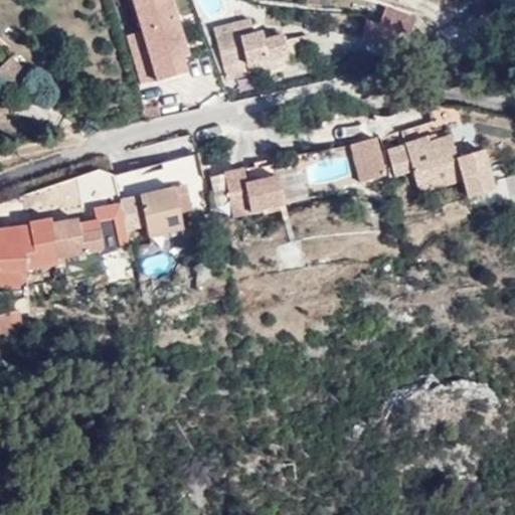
[(168,22),(175,20),(168,0),(131,0),(140,31),(144,47),(130,52),(140,83),(154,78),(155,82),(183,73),(179,58),(168,22)]
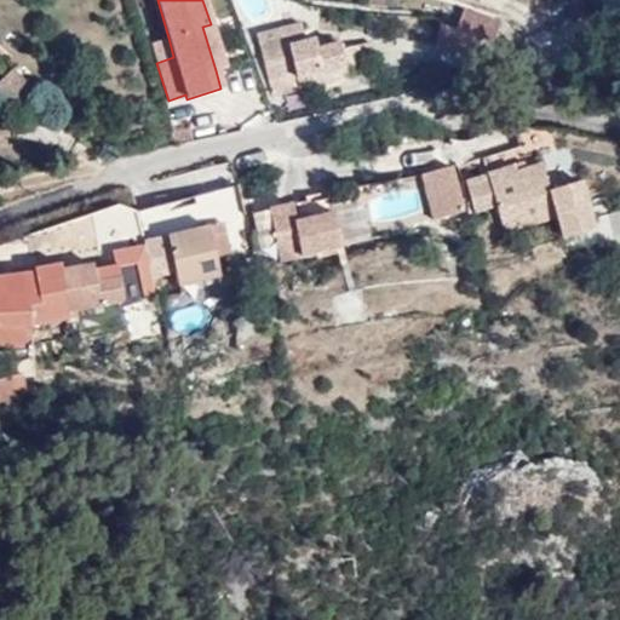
[(498,22),(463,10),(457,27),(491,40),(498,22)]
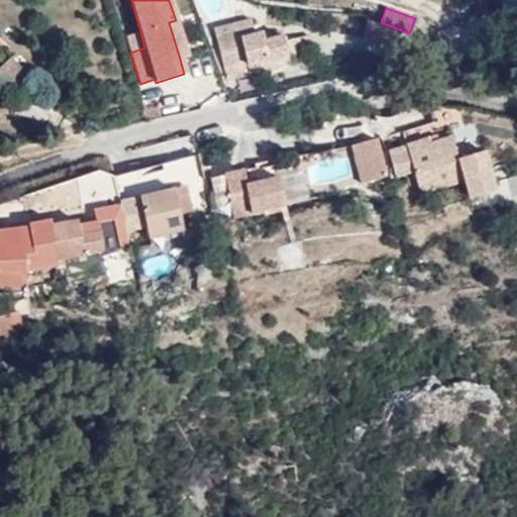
[(268,31),(263,32),(256,33),(254,25),(253,18),(235,23),(237,30),(218,34),(226,67),(248,61),(249,64),(269,60),(269,62),(290,57),(315,50),(311,35),(287,41),(285,33),(268,31)]
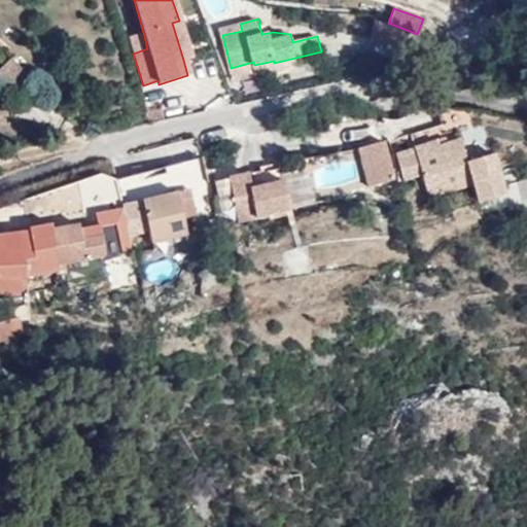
[(190,58),(179,21),(172,23),(183,60),(190,58)]
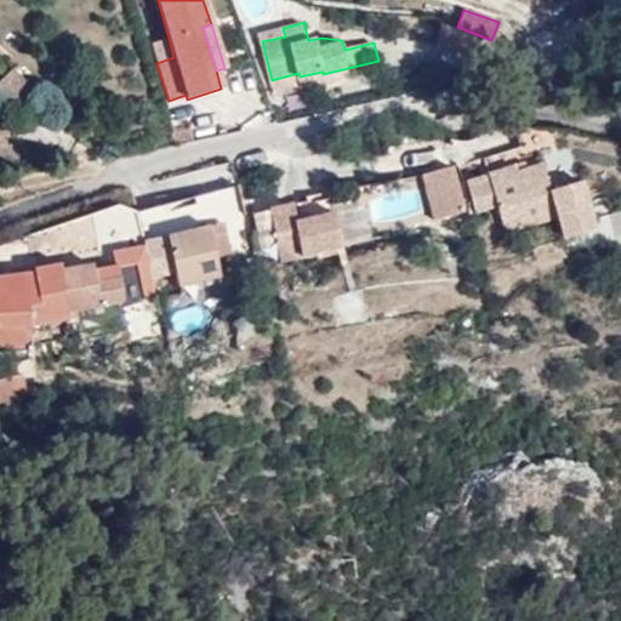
[(439,24),(437,50),(473,53),(474,38),(473,36),(439,24)]
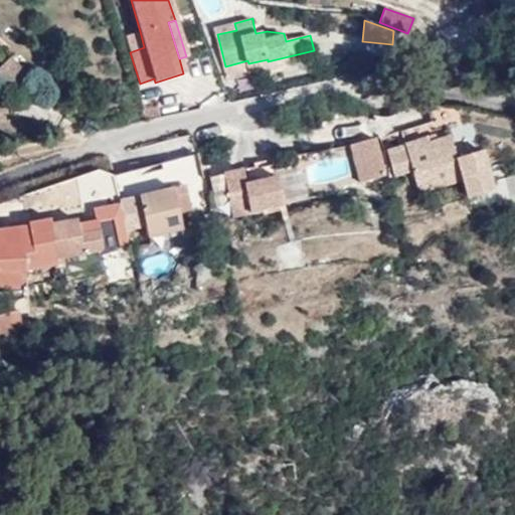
[(217,34),(236,30),(234,23),(216,28),(215,28),(217,34)]
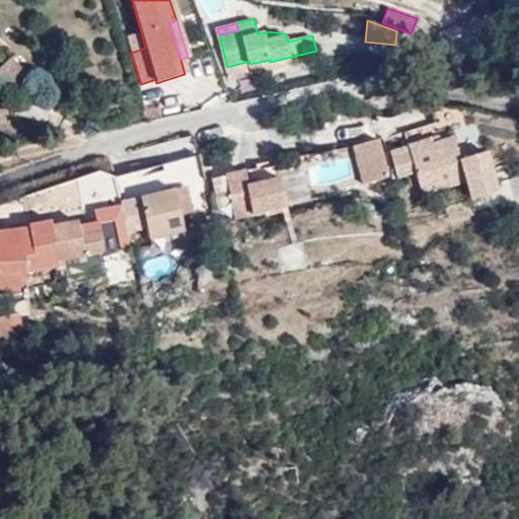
[(145,48),(141,31),(126,36),(131,53),(145,48)]
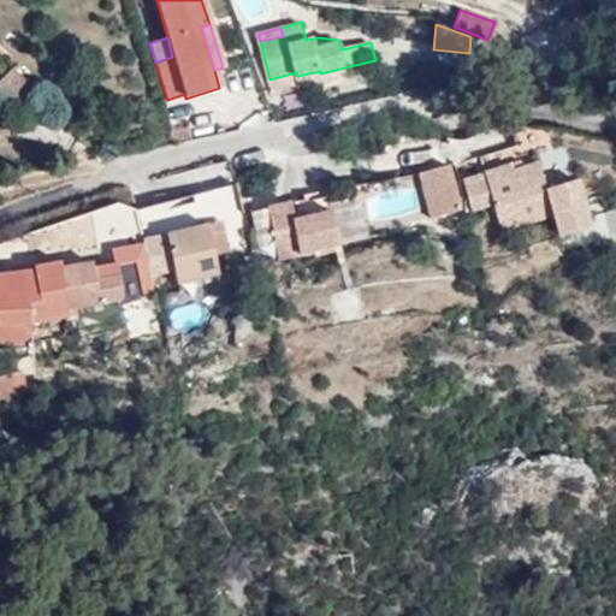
[(0,77),(0,108),(29,84),(13,66),(0,77)]
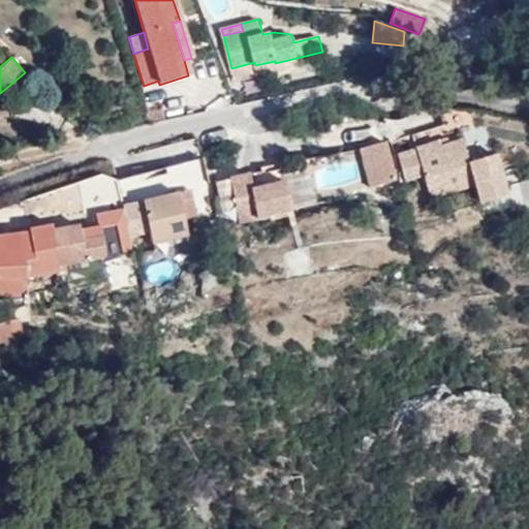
[(244,79),(299,65),(297,58),(275,63),(275,61),(255,65),(254,62),(231,68),(235,81),(244,78),(244,79)]
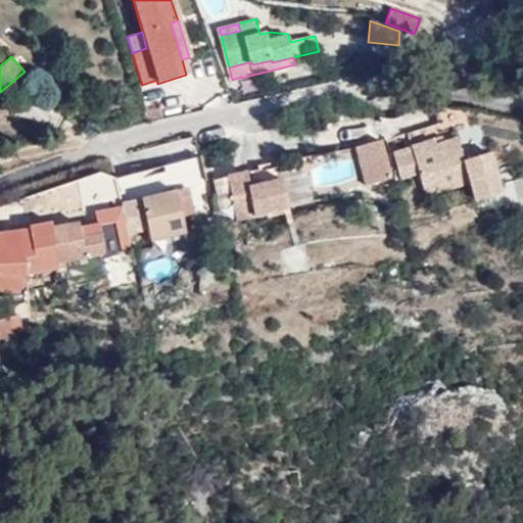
[(460,69),(456,61),(446,65),(450,74),(460,69)]
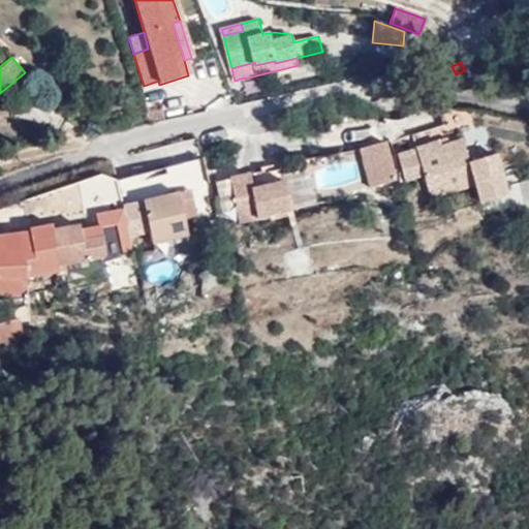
[(42,110),(59,95),(34,69),(18,84),(42,110)]
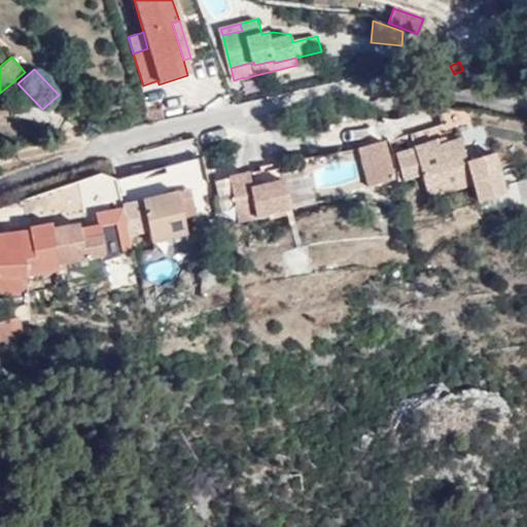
[(466,109),(434,108),(441,132),(470,124),(466,109)]
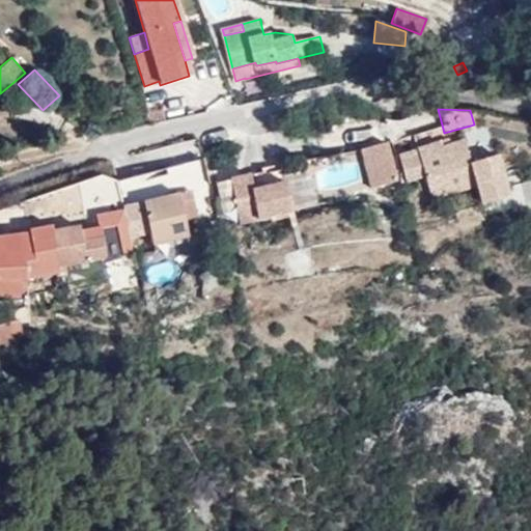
[(147,114),(149,126),(164,122),(161,112),(147,114)]
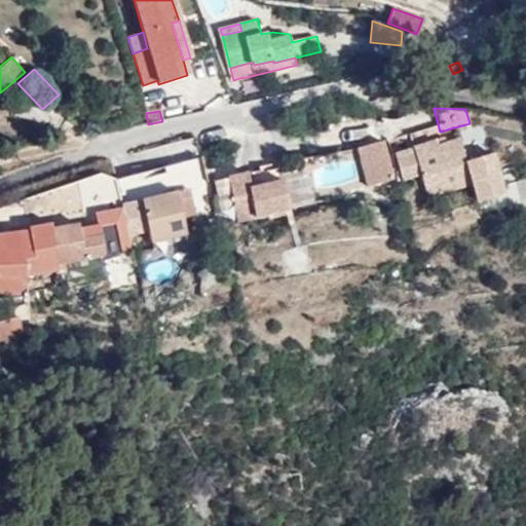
[(441,137),(434,140),(436,146),(443,143),(441,137)]
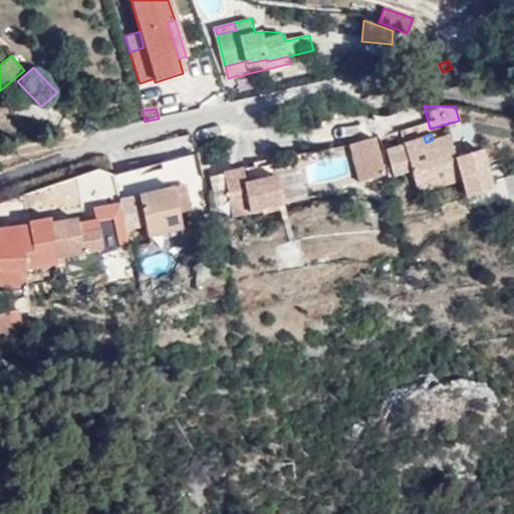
[(424,137),(402,144),(404,150),(388,155),(395,177),(411,171),(418,191),(460,177),(446,136),(433,140),(426,143),(424,137)]
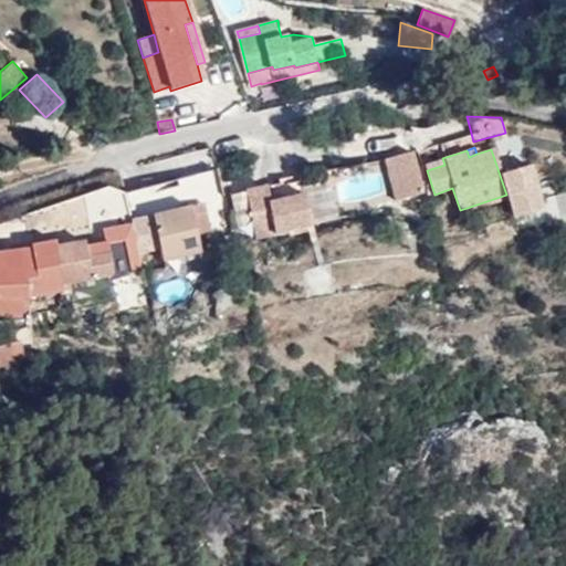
[(392,201),(423,192),(411,152),(381,160),(392,201)]
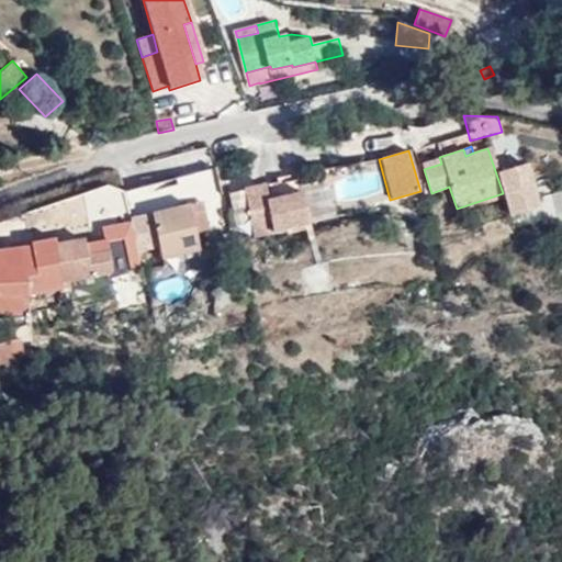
[(422,164),(424,169),(441,164),(439,157),(422,164)]
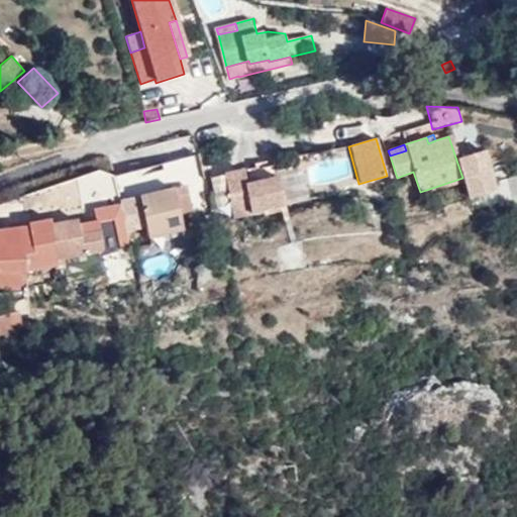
[(245,170),(226,174),(236,216),(287,203),(281,176),(249,184),(245,170)]
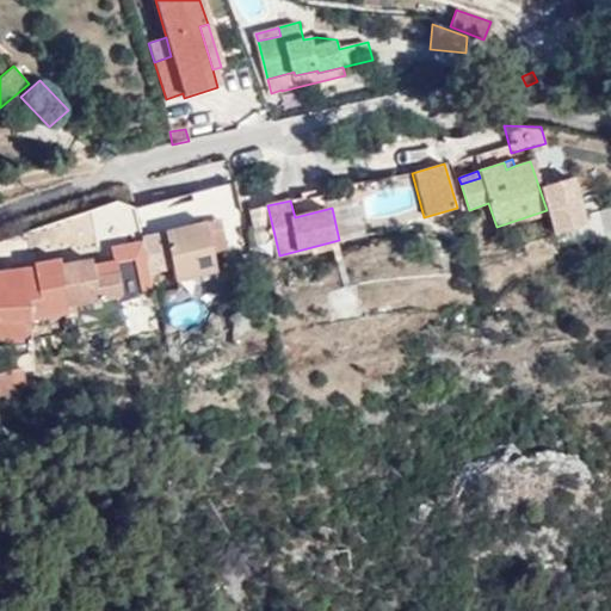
[(139,210),(143,232),(178,223),(173,202),(139,210)]
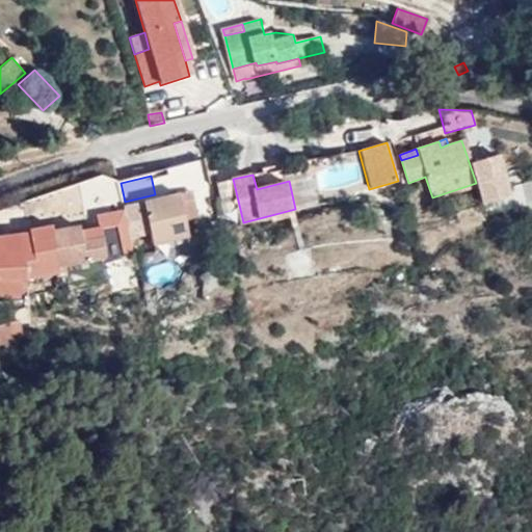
[(115,202),(120,184),(96,178),(90,195),(115,202)]
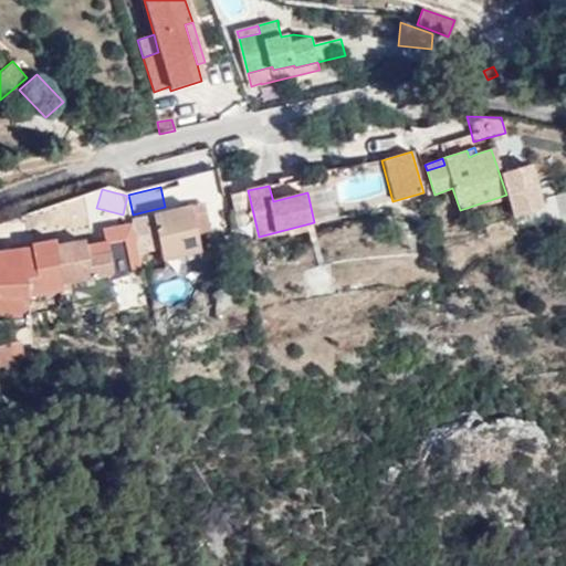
[(236,232),(248,230),(242,191),(229,194),(236,232)]
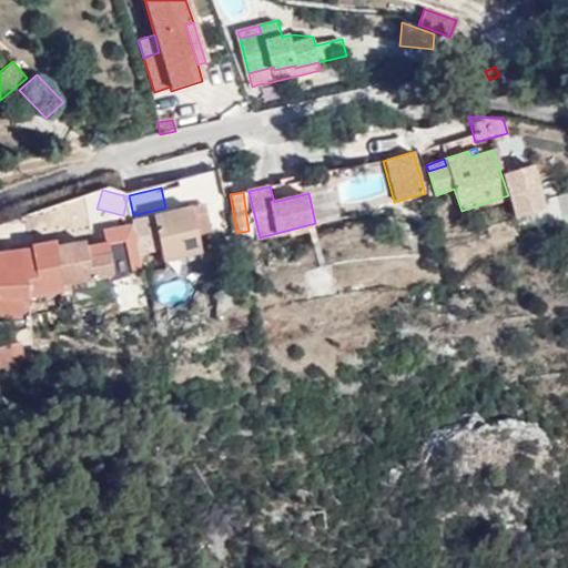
[(191,209),(193,215),(206,213),(204,205),(191,209)]
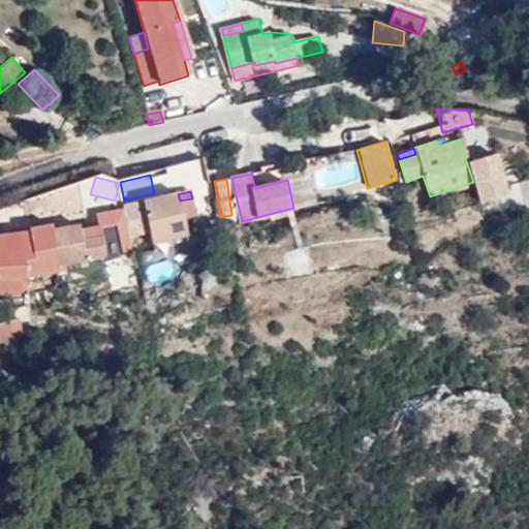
[(144,203),(146,211),(152,239),(154,244),(188,236),(184,218),(196,215),(192,198),(180,200),(178,194),(144,203)]
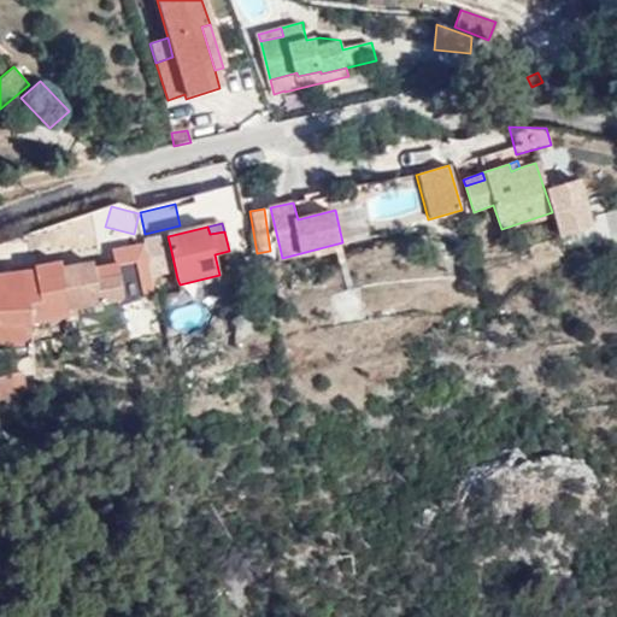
[(150,298),(140,260),(116,266),(124,300),(124,303),(150,298)]
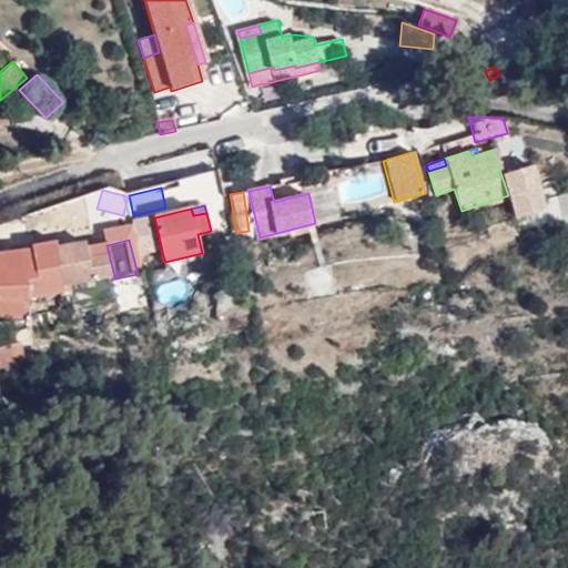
[(114,276),(107,245),(85,250),(84,244),(58,250),(57,243),(34,249),(38,266),(59,263),(63,286),(114,276)]
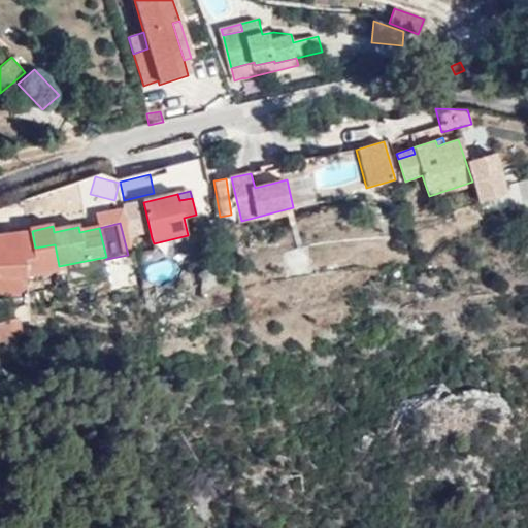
[(24,246),(0,246),(0,265),(1,277),(26,276),(24,246)]
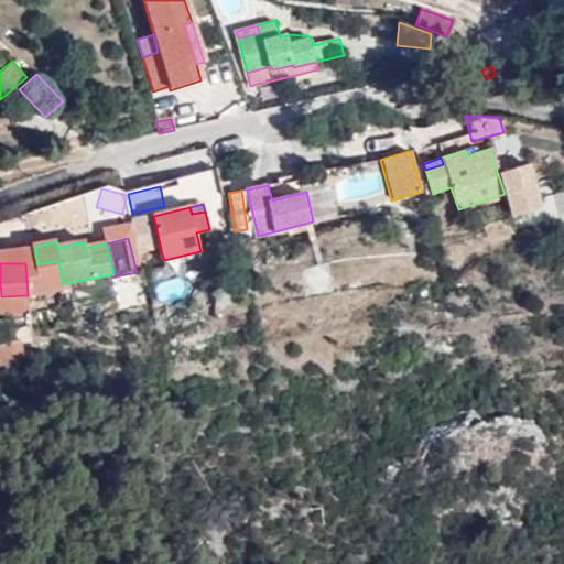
[(18,340),(0,345),(0,366),(23,360),(18,340)]
